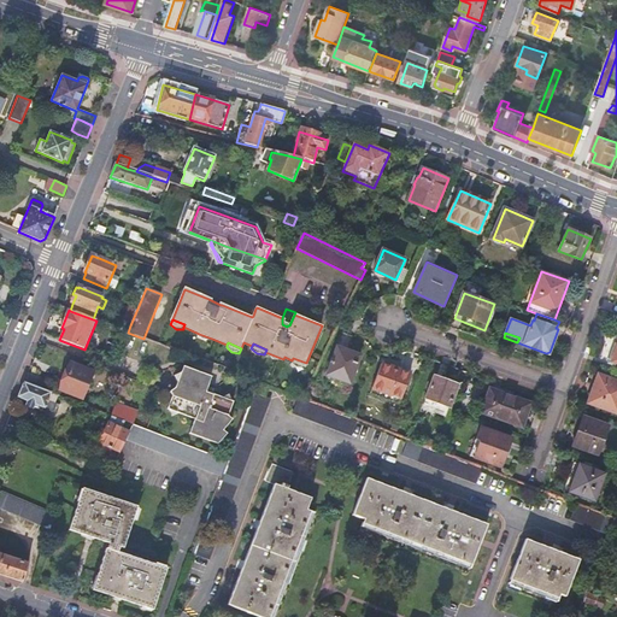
[(339,347),(328,376),(351,385),(362,356),(339,347)]
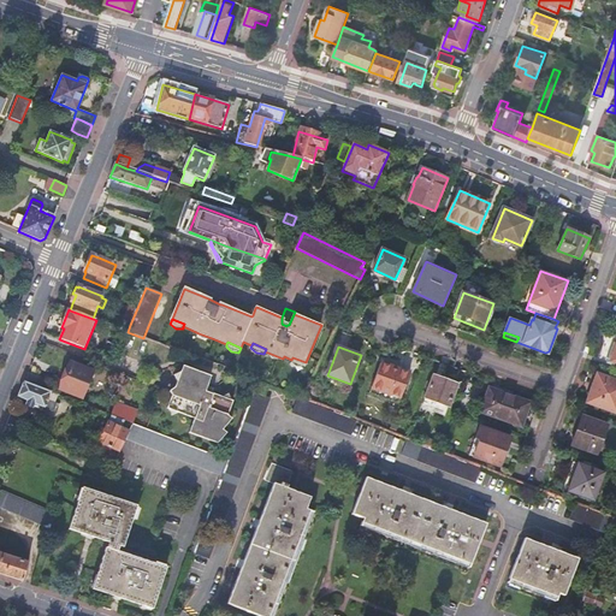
[(292,357),(291,360),(290,362),(296,366),(303,367),(306,362),(292,357)]
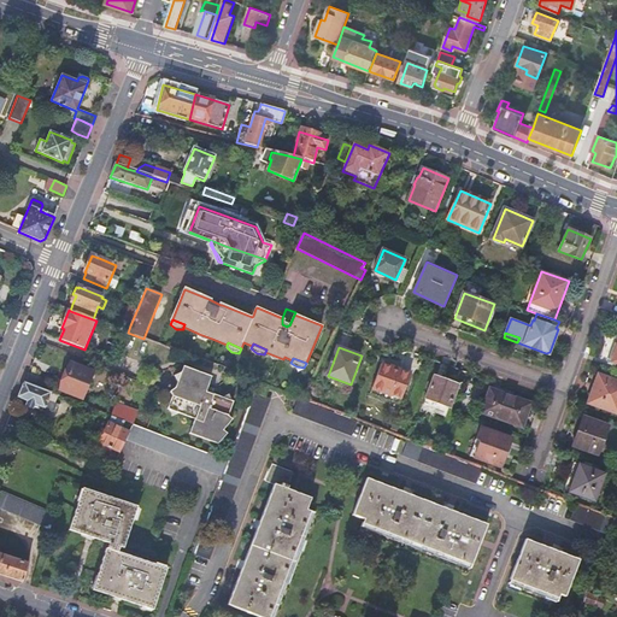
[(72,364),(62,389),(83,399),(94,374),(72,364)]
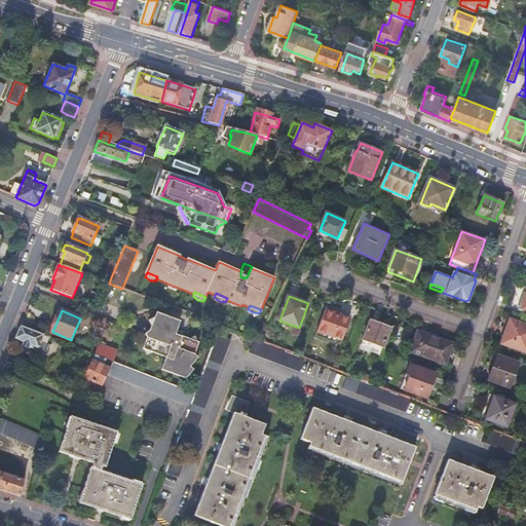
[(326,310),(316,335),(340,344),(349,318),(326,310)]
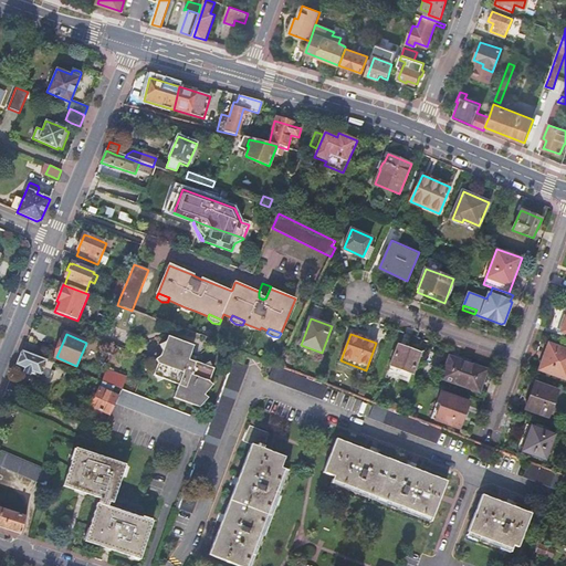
[(159,364),(155,376),(180,386),(175,399),(201,408),(209,399),(206,395),(215,386),(210,383),(215,369),(197,363),(196,364),(189,362),(196,346),(169,337),(161,357),(157,360),(159,364)]
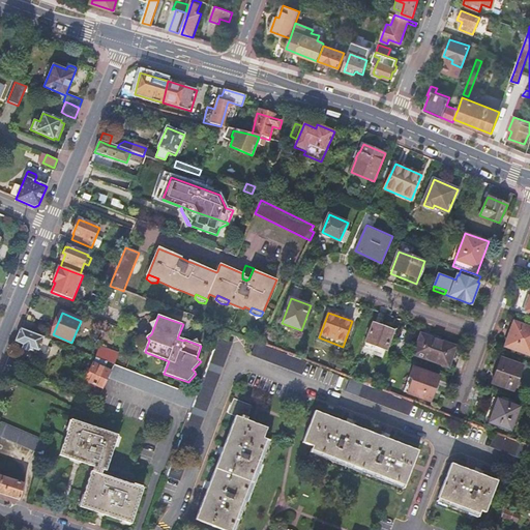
[(40,327),(25,321),(21,329),(37,335),(40,327)]
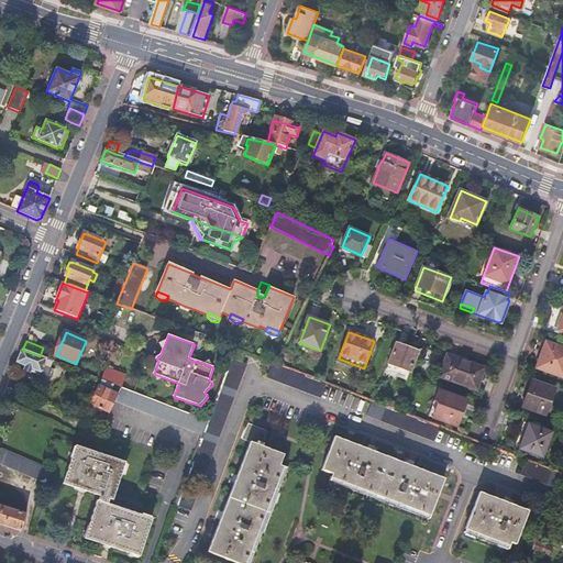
[(538,368),(562,377),(562,348),(547,342),(538,368)]
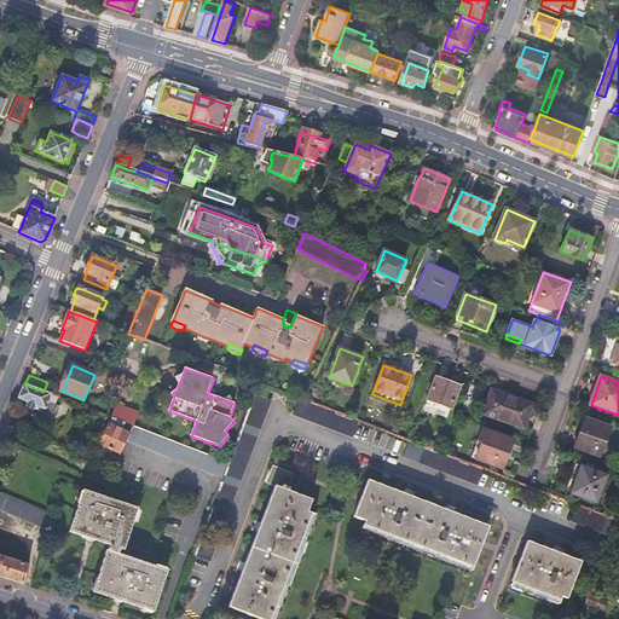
[(427,400),(451,409),(460,386),(435,377),(427,400)]
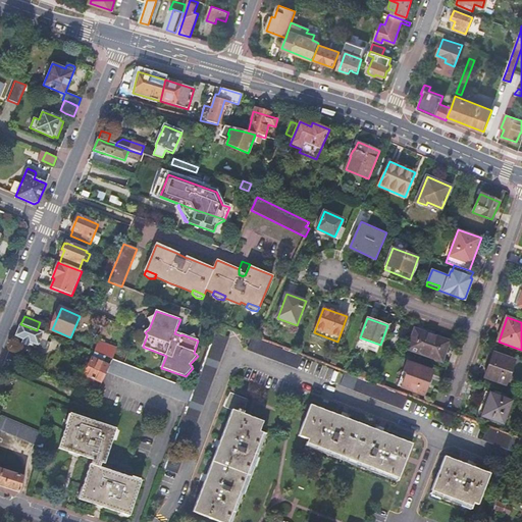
[(188,404),(164,469),(177,474),(185,456),(177,453),(179,447),(187,450),(229,337),(224,335),(228,327),(218,323),(193,390),(188,404)]
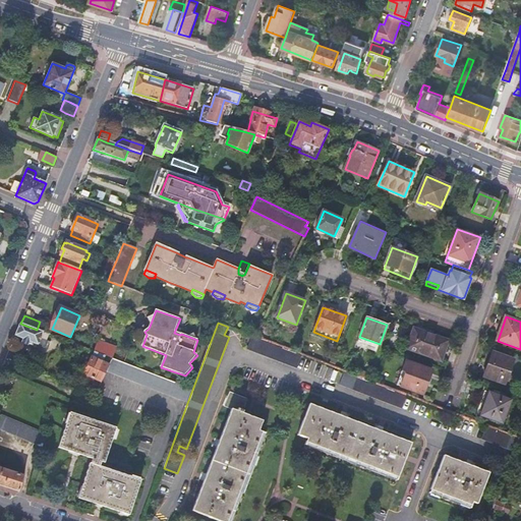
[(37,330),(20,324),(15,336),(38,345),(44,333),(37,330)]
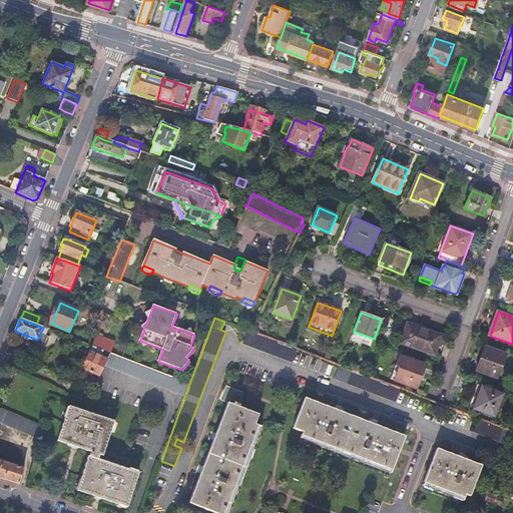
[(397,342),(434,355),(441,337),(408,325),(405,333),(401,332),(397,342)]
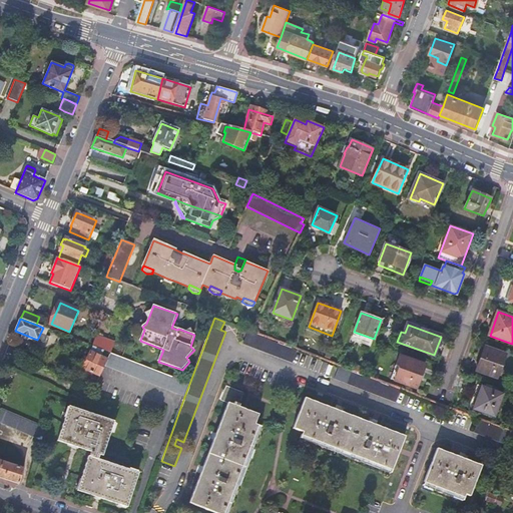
[(259,335),(249,331),(243,345),(293,363),(298,350),(292,348),(264,337),(259,335)]
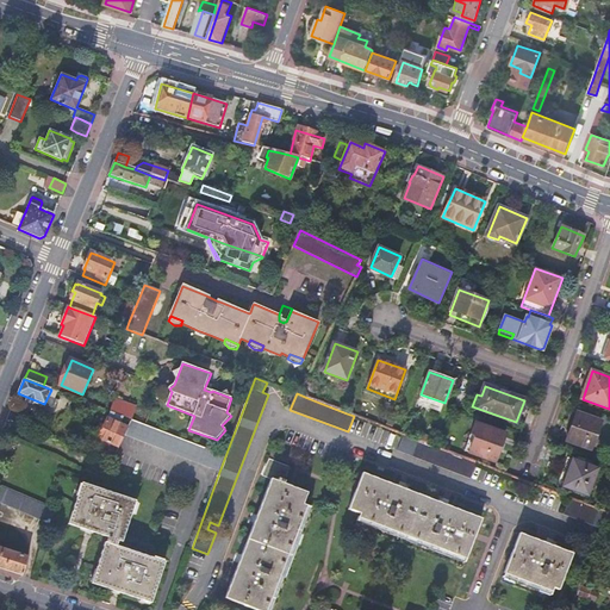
[(443,406),(444,403),(421,394),(419,398),(443,406)]
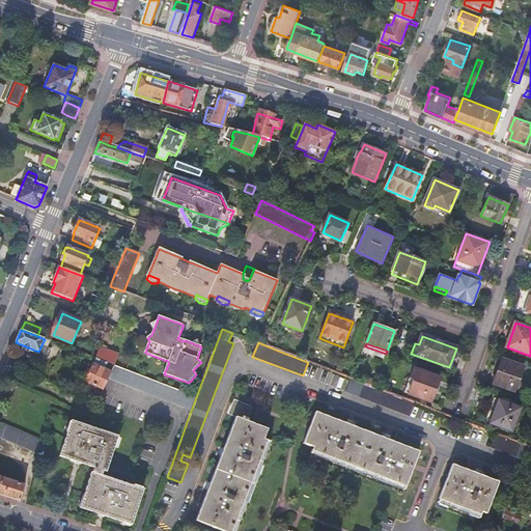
[(96,359),(98,359),(108,363),(115,366),(118,356),(101,350),(96,359)]
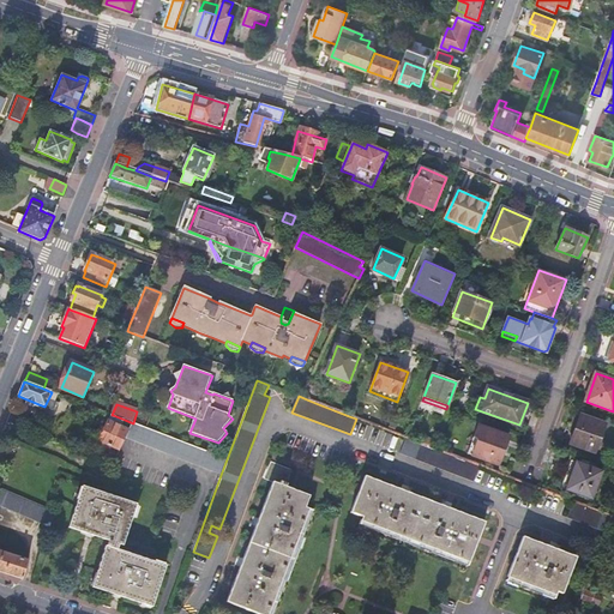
[(13,409),(7,422),(22,429),(28,415),(13,409)]
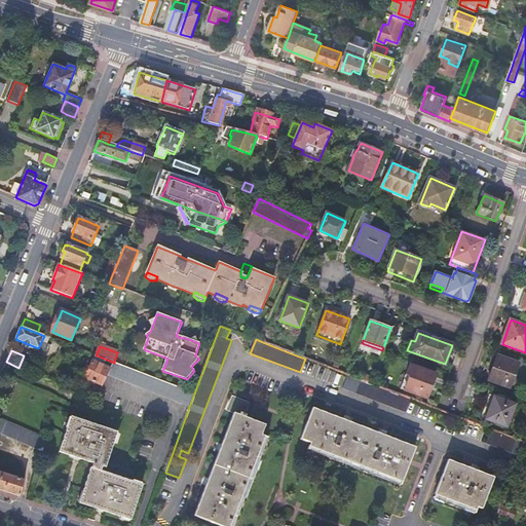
[(103,386),(108,376),(114,363),(107,360),(97,355),(85,379),(103,386)]
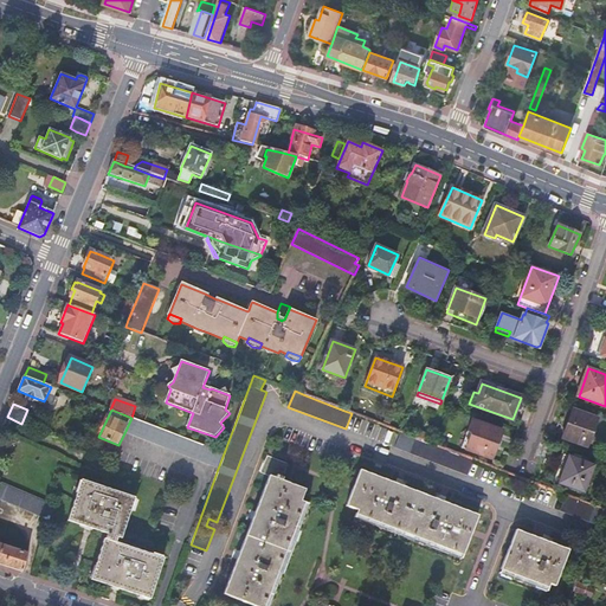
[(587,447),(598,419),(573,411),(562,438),(587,447)]
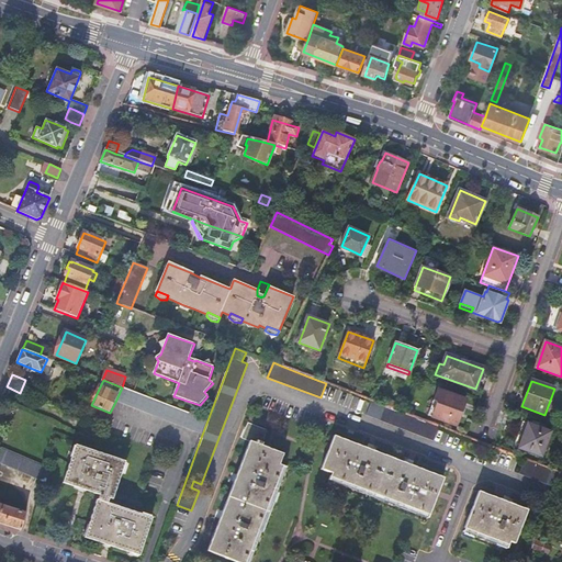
[(179,426),(202,435),(208,420),(184,412),(167,404),(134,392),(122,388),(115,402),(179,426)]
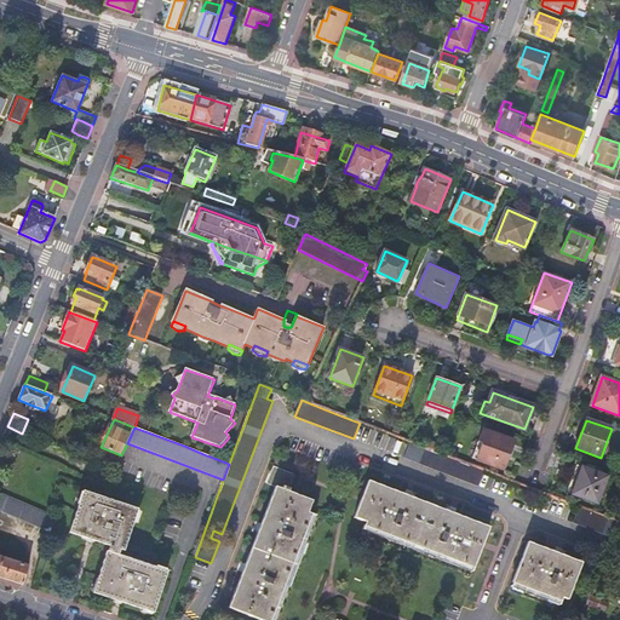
[(483,430),(478,442),(483,445),(477,460),(503,470),(514,442),(483,430)]
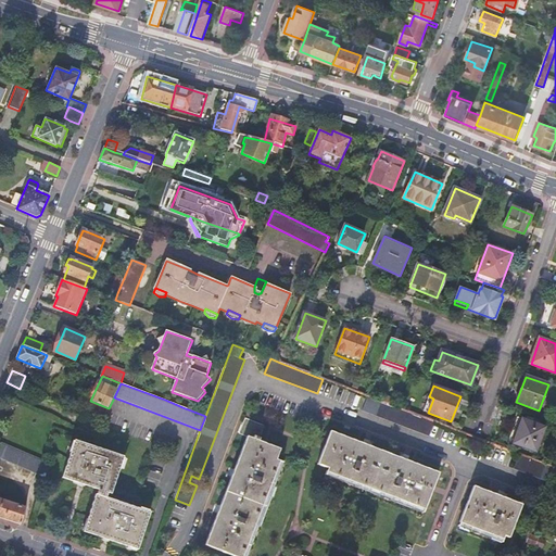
[(429,437),(434,422),(368,396),(363,411),(429,437)]
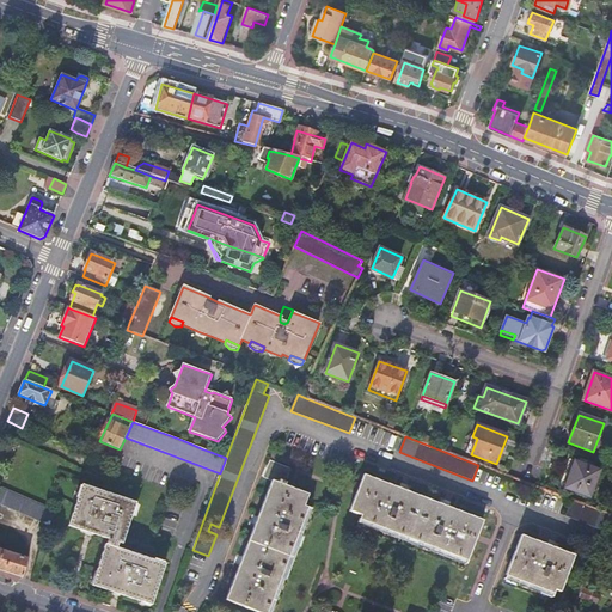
[(586,465),(570,460),(560,487),(589,497),(600,471),(593,467),(594,464),(588,461),(586,465)]
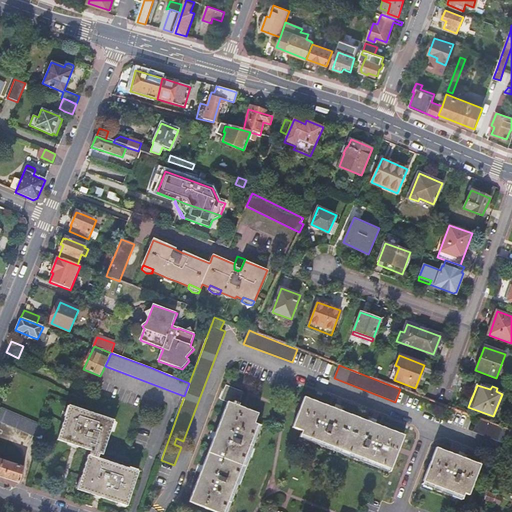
[(188,503),(212,511),(223,511),(257,425),(255,424),(258,414),(238,407),(239,405),(240,405),(244,393),(226,386),(221,400),(227,403),(188,503)]
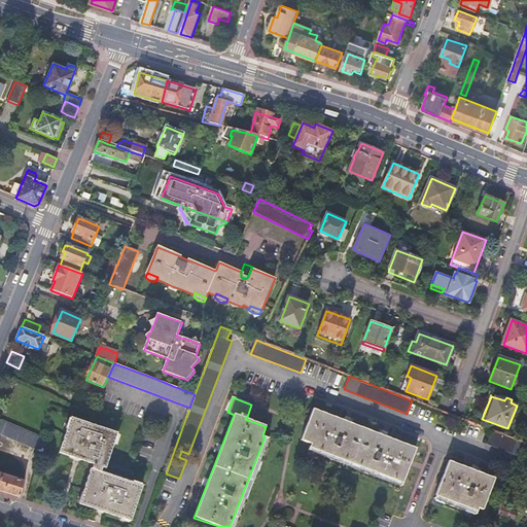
[(311,446),(310,448),(393,480),(406,445),(364,429),(313,410),(301,442),(311,446)]
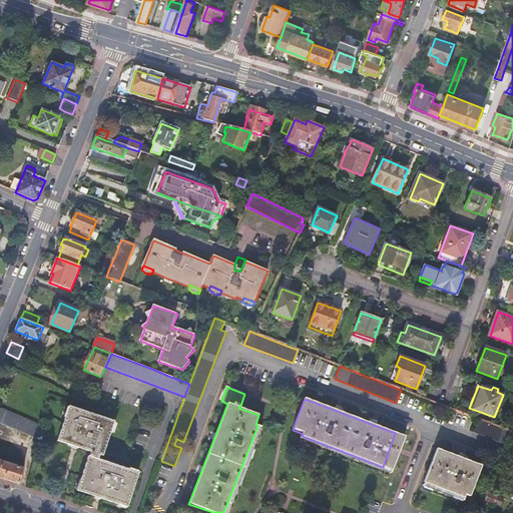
[(77,491),(93,497),(128,508),(139,474),(105,463),(101,462),(103,454),(114,422),(84,412),(69,407),(60,435),(58,441),(73,447),(91,453),(90,458),(89,457),(77,491)]
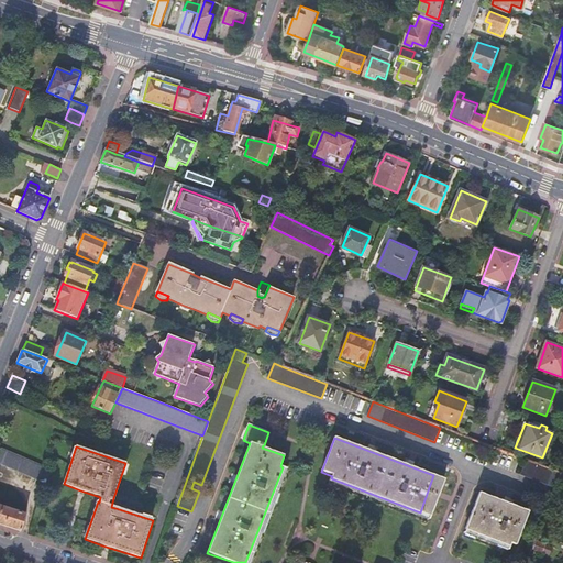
[(0,465),(46,485),(51,471),(0,448),(0,465)]
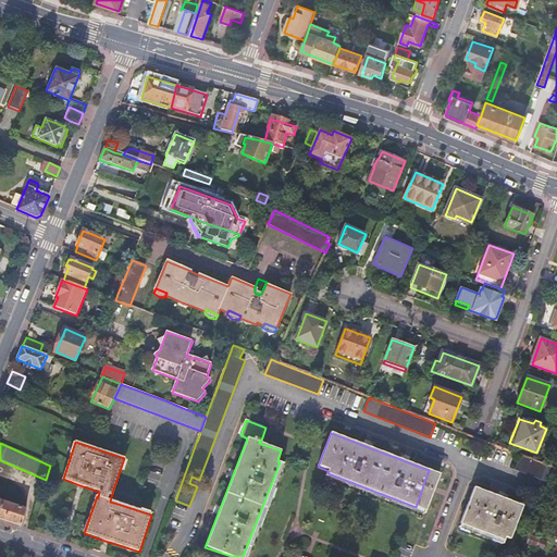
[(554,468),(521,455),(515,470),(548,483),(554,468)]
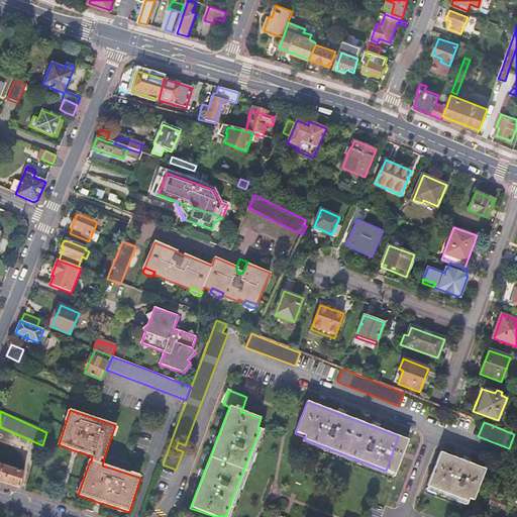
[(260,429),(225,516),(228,516),(263,430),(260,429)]
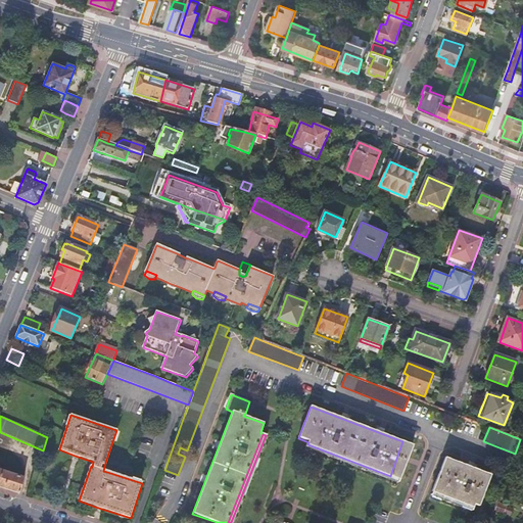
[(390,476),(307,444),(305,448),(348,464),(389,479),(390,476)]
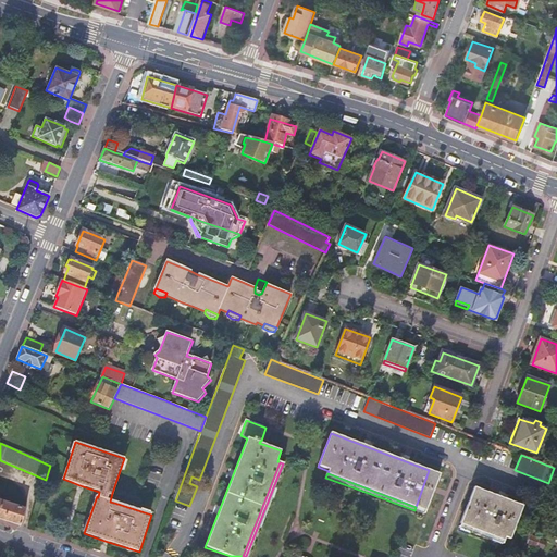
[(474,486),(460,523),(504,541),(506,537),(510,539),(523,505),(474,486)]
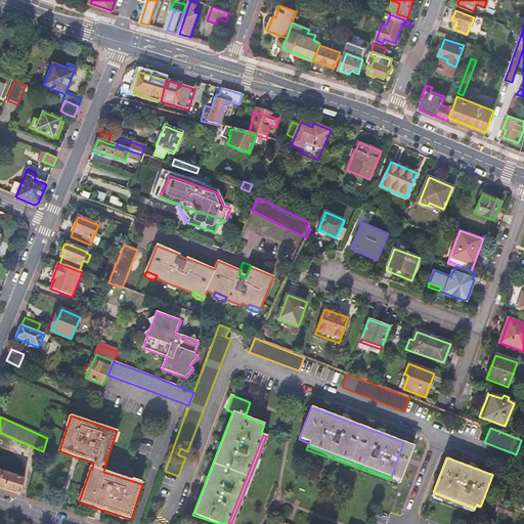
[(0,488),(20,495),(26,479),(0,470),(0,488)]
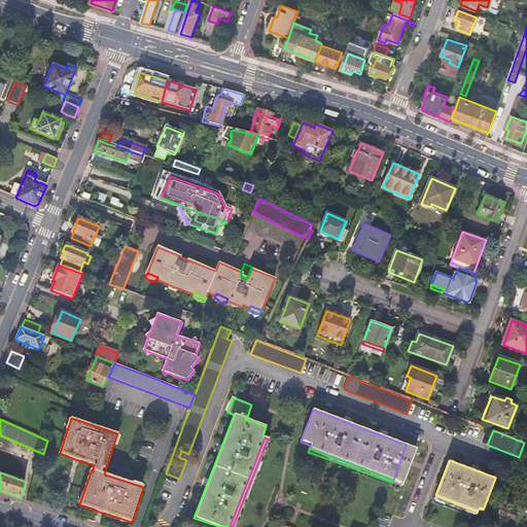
[(477,512),(435,495),(434,499),(476,515),(477,512)]
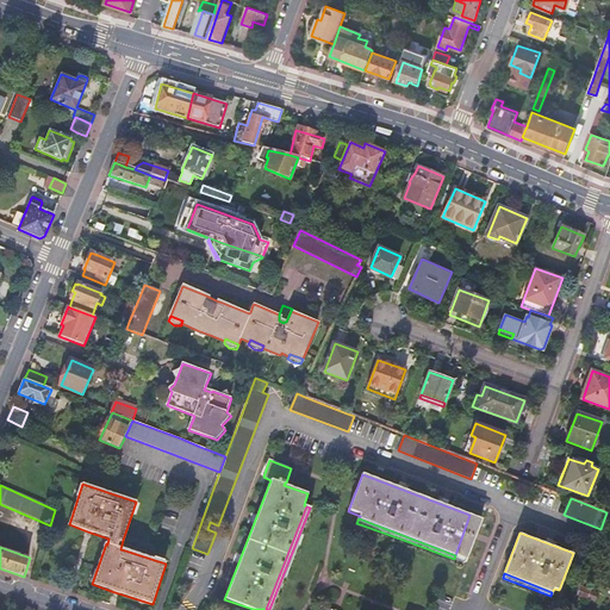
[(601,599),(604,590),(596,587),(592,596),(601,599)]
